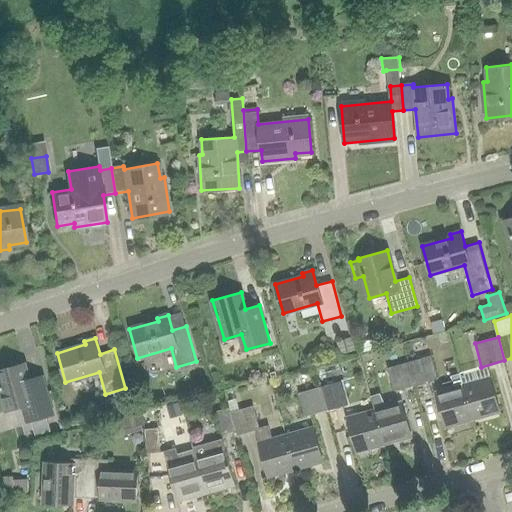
[(409,362),(416,386),(437,380),(431,356),(409,362)]
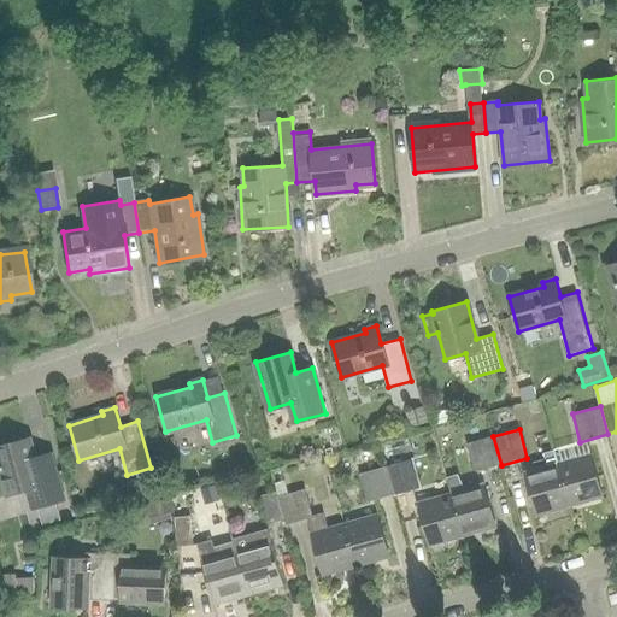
[(474,472),(501,465),(493,436),(466,445),(474,472)]
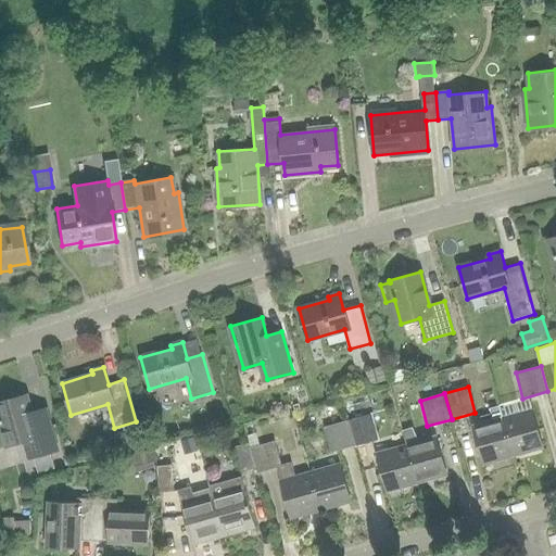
[(32,413),(26,395),(0,402),(0,422),(7,446),(24,442),(28,458),(58,451),(46,408),(32,413)]
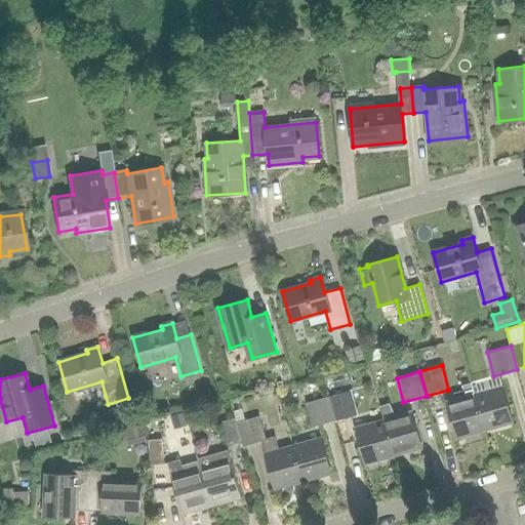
[(485,430),(476,393),(473,381),(463,385),(467,396),(446,401),(456,438),(485,430)]
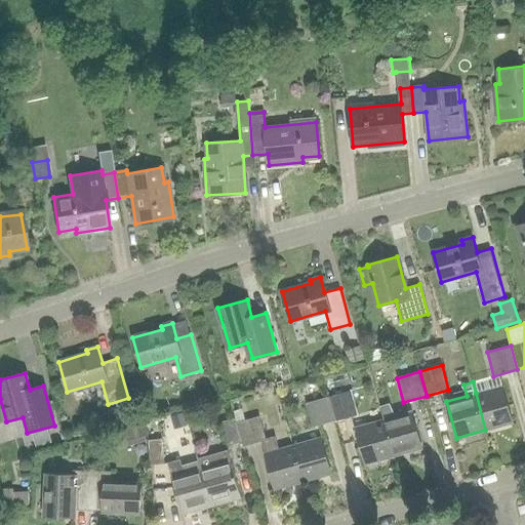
[(476,393),(485,430),(512,422),(501,386),(476,393)]
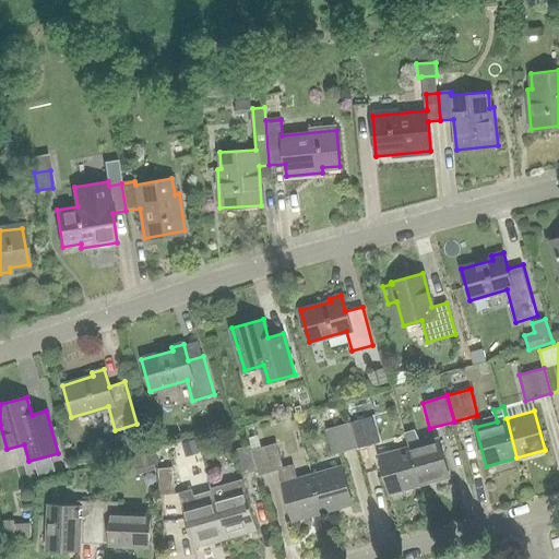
[(351,423),(357,449),(380,442),(372,416),(351,423)]
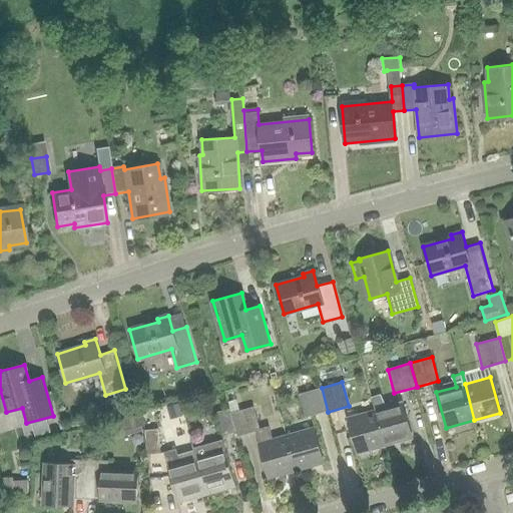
[(306,418),(328,412),(322,388),(299,395),(306,418)]
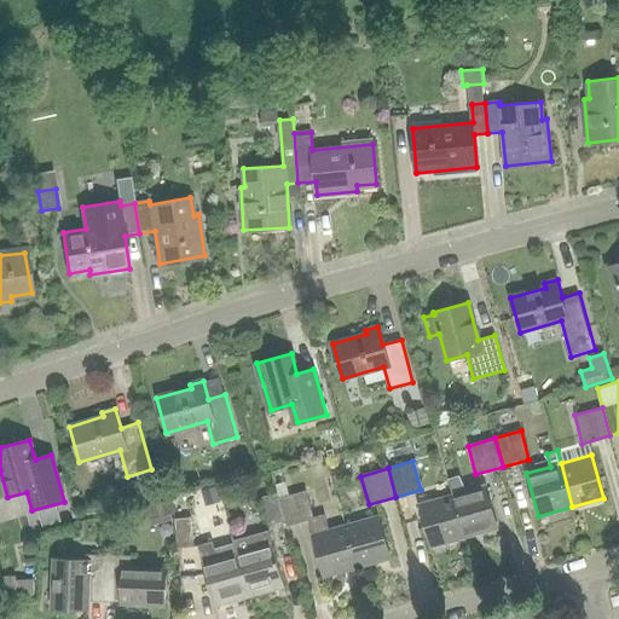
[(453,493),(466,537),(498,528),(486,485),(453,493)]
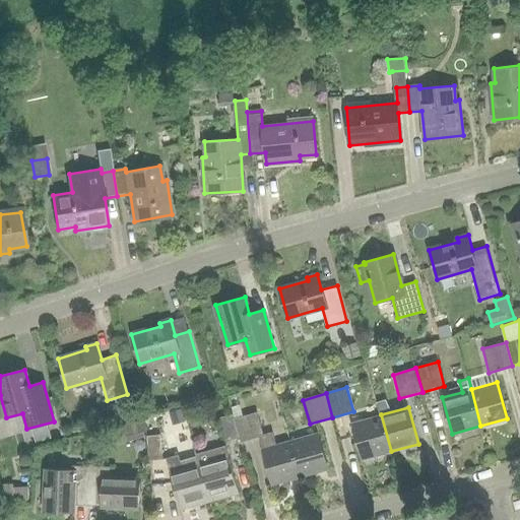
[(301,476),(290,440),(276,444),(273,433),(263,435),(257,412),(235,419),(240,438),(241,443),(259,438),(261,448),(262,448),(272,484),(301,476)]
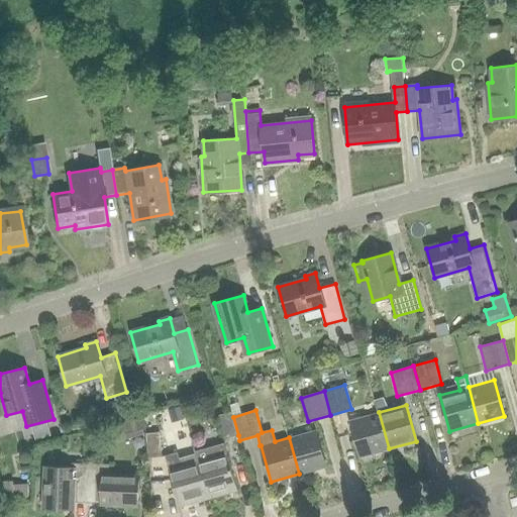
[(238,435),(233,417),(231,412),(218,416),(225,439),(238,435)]
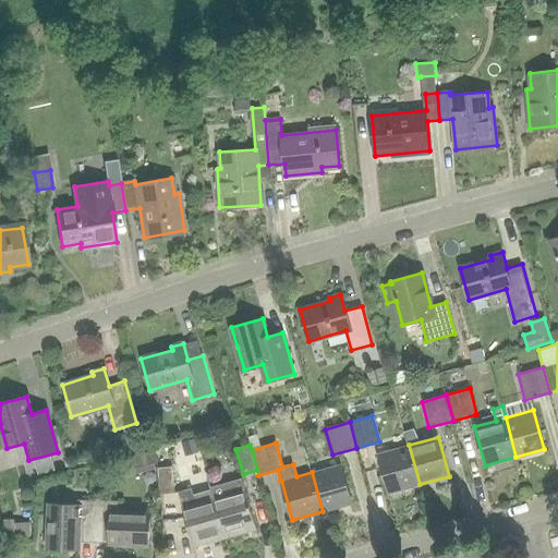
[(389,493),(420,484),(409,445),(377,453),(389,493)]
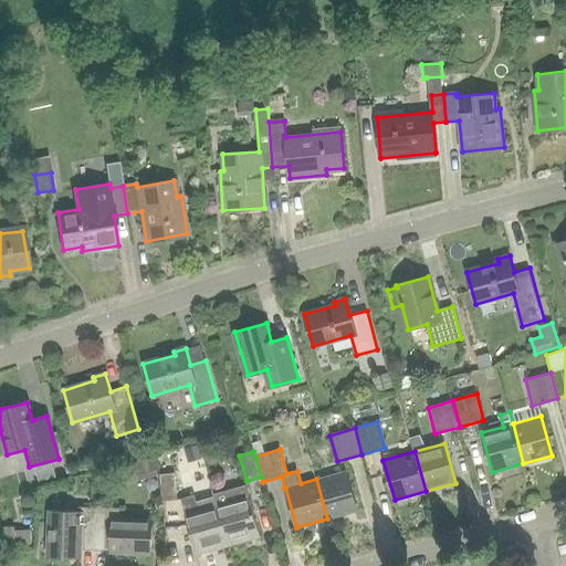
[(135,469),(139,482),(157,477),(152,458),(134,463),(135,469)]
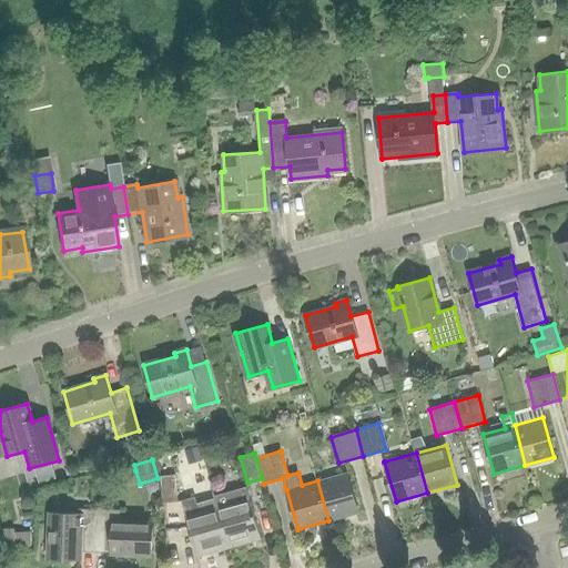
[(317,480),(328,520),(358,513),(347,473),(317,480)]
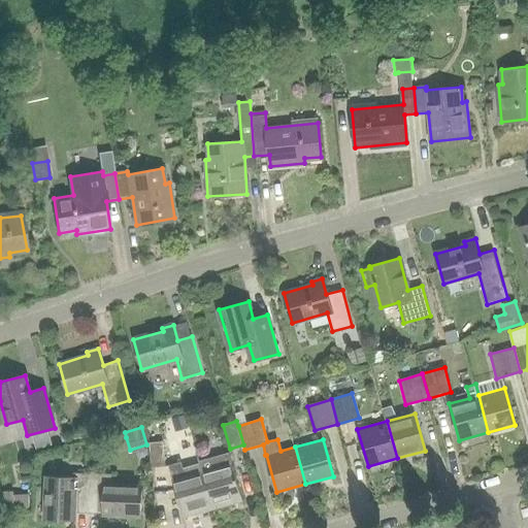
[(152,468),(165,467),(163,441),(150,443),(152,468)]
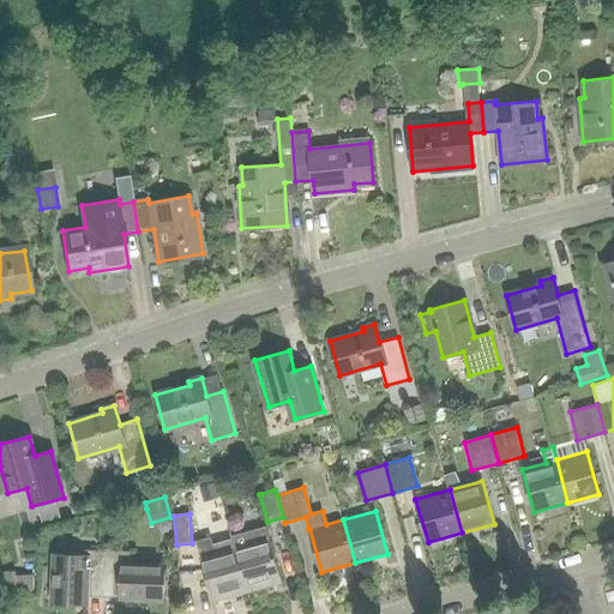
[(270,535),(235,545),(248,591),(282,582),(270,535)]
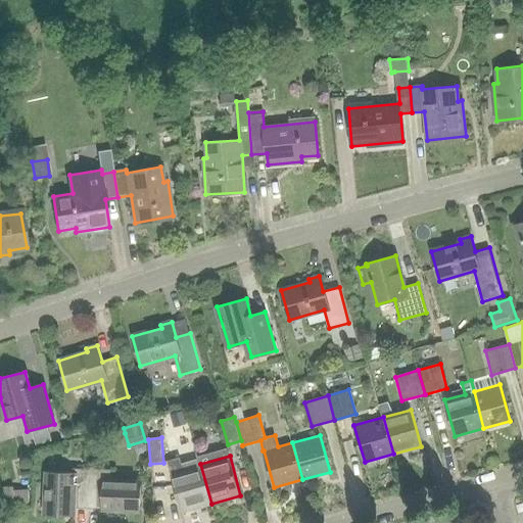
[(181,512),(211,504),(200,464),(198,459),(182,464),(180,457),(167,461),(170,472),(181,512)]
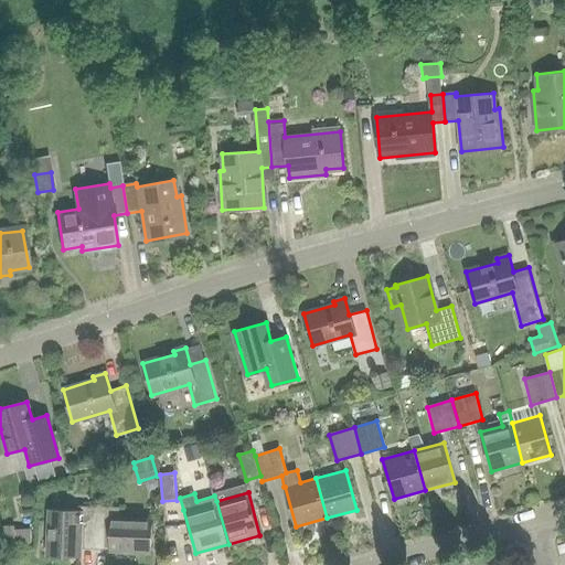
[(96,550),(97,505),(81,505),(81,511),(50,510),(49,555),(80,556),(81,548),(96,550)]
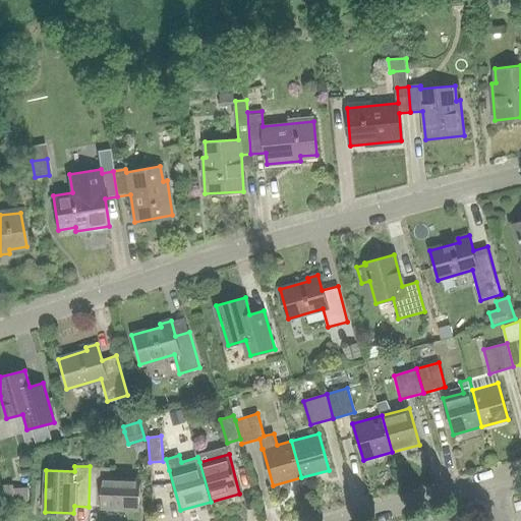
[(90,466),(89,507),(102,507),(102,510),(139,511),(140,480),(111,479),(111,467),(90,466)]
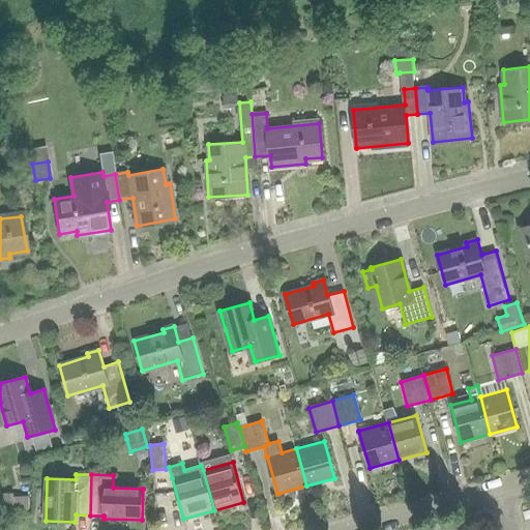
[(13,493),(8,494),(1,494),(6,513),(29,512),(28,496),(15,497),(13,493)]
